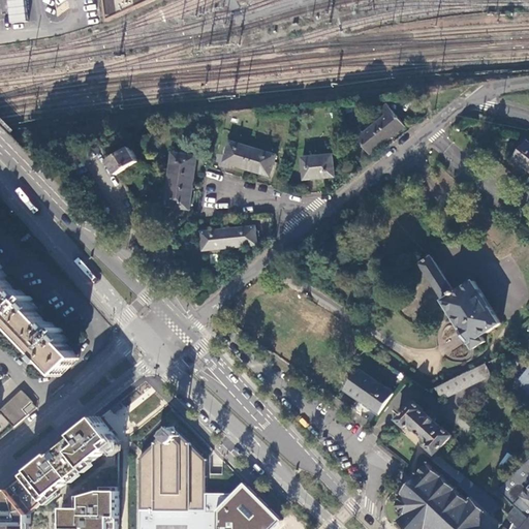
[(9,0),(12,24),(32,22),(29,0),(9,0)]
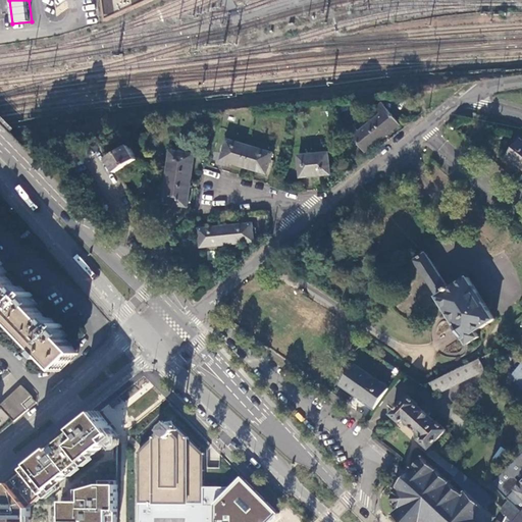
[(103,0),(106,20),(156,0),(103,0)]
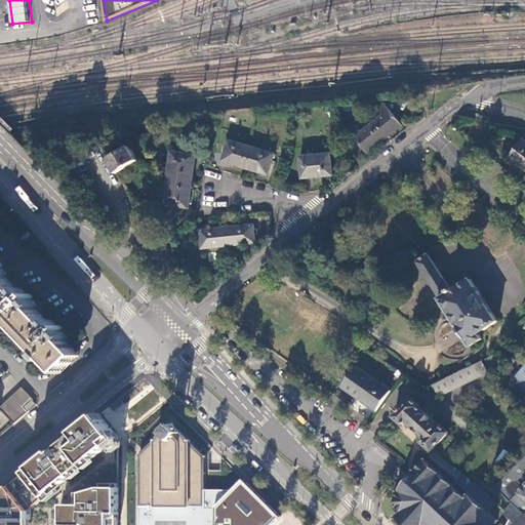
[(384,115),(372,123),(386,138),(402,125),(385,104),(378,109),(384,115)]
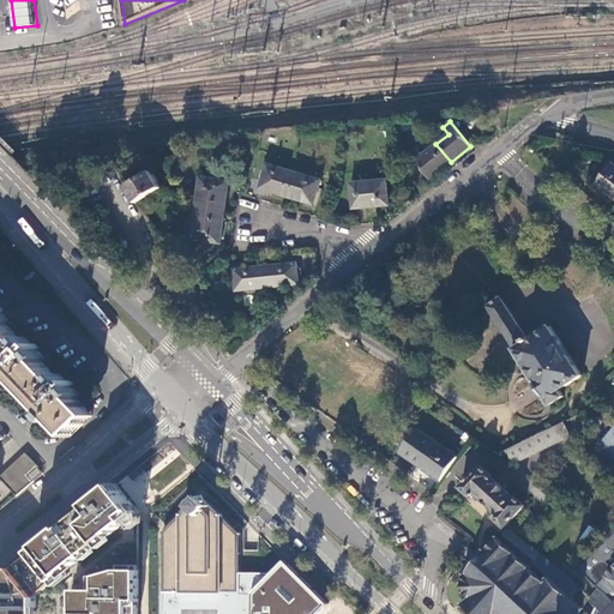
[(451,162),(435,144),(422,155),(417,148),(409,154),(429,179),(451,162)]
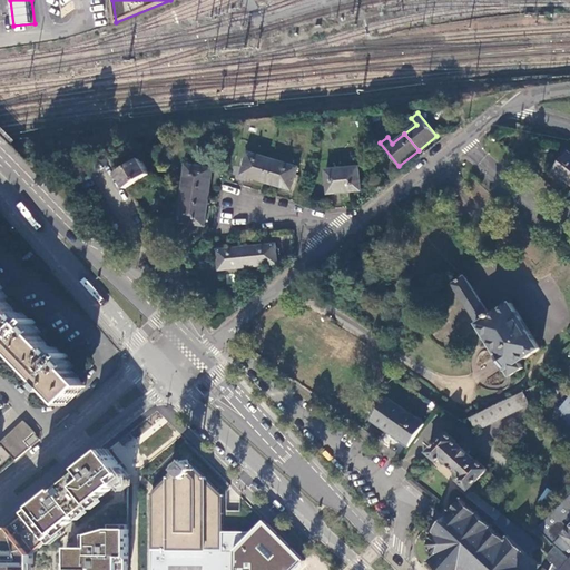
[(266,183),(273,159),(248,151),(241,175),(266,183)]
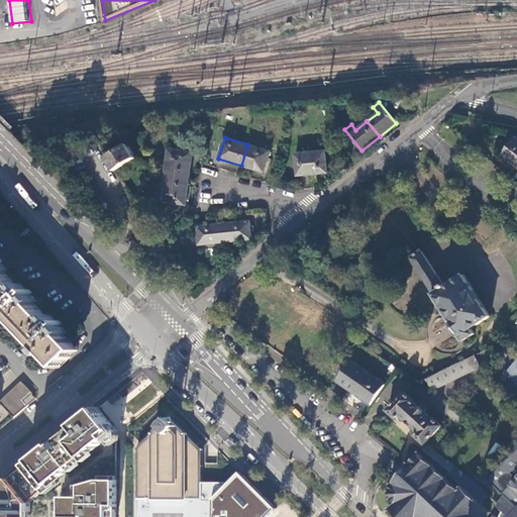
[(516,167),(516,138),(515,137),(502,156),(516,167)]
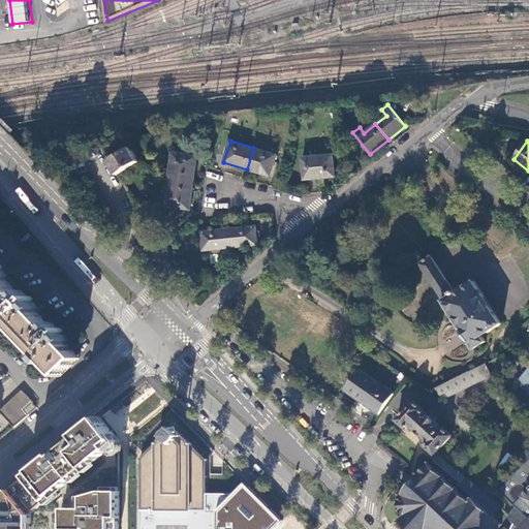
[(131,147),(111,160),(119,175),(139,161),(131,147)]
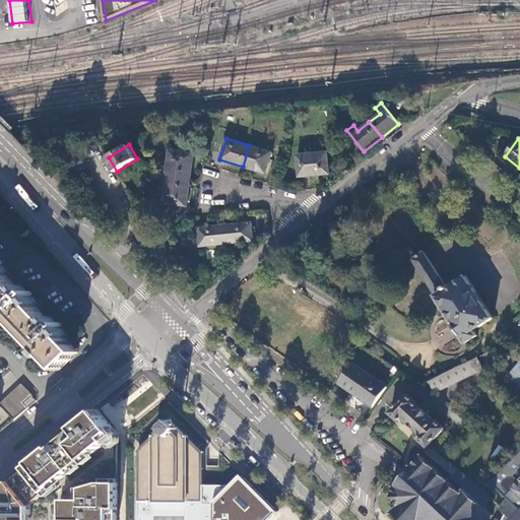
[(272,152),(249,145),(243,167),(265,174),(272,152)]
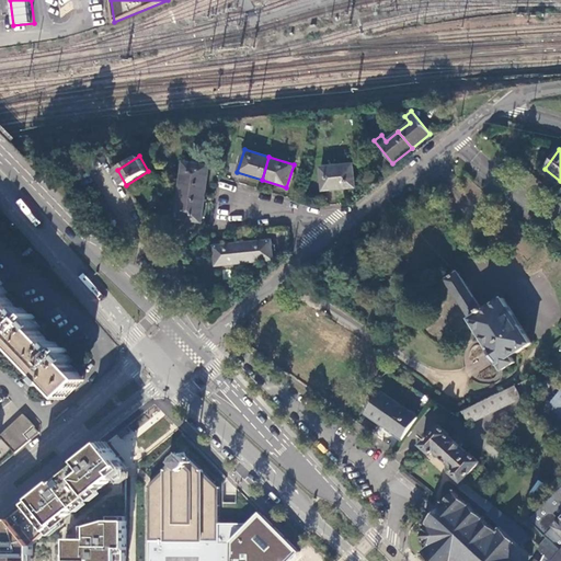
[(183,161),(179,190),(205,194),(209,165),(183,161)]
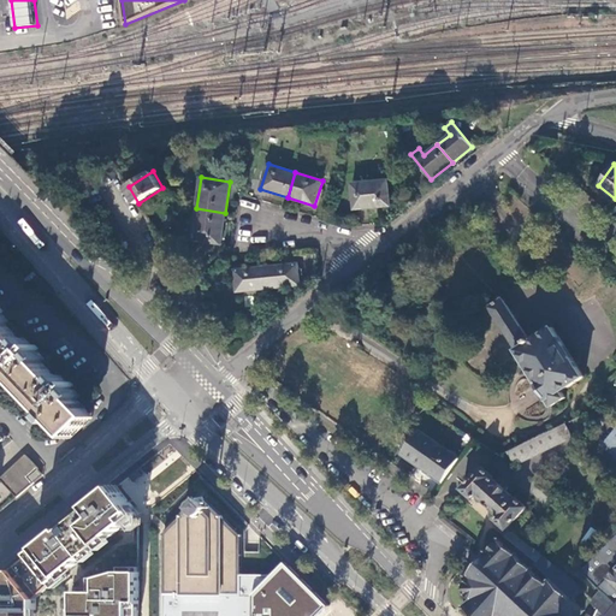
[(353,183),(355,209),(390,206),(389,181),(353,183)]
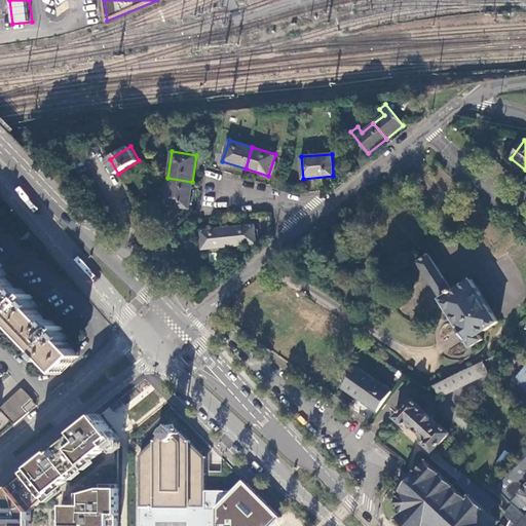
[(192,182),(167,178),(163,204),(188,209),(192,182)]
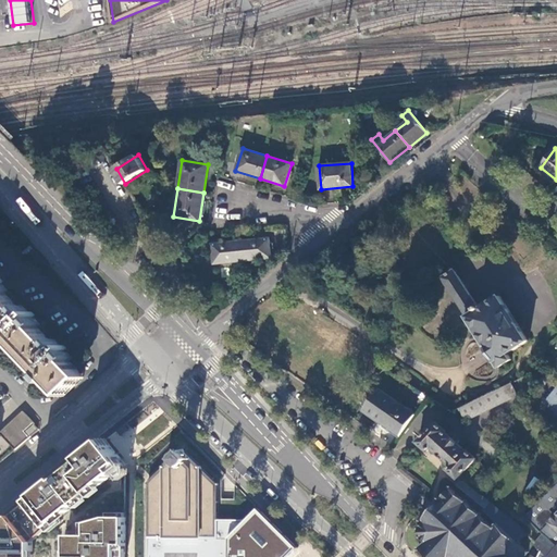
[(270,239),(240,242),(243,261),(272,259),(270,239)]
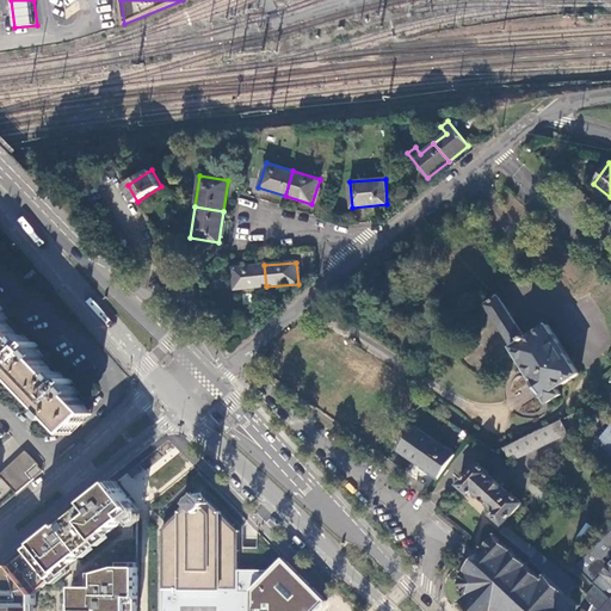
[(235,290),(265,288),(266,287),(264,265),(233,269),(235,290)]
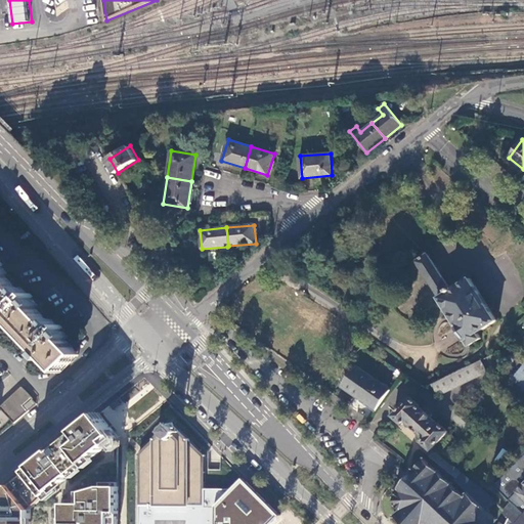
[(417,261),(470,345),(481,338),(478,333),(497,320),(471,278),(451,291),(428,254),(417,261)]
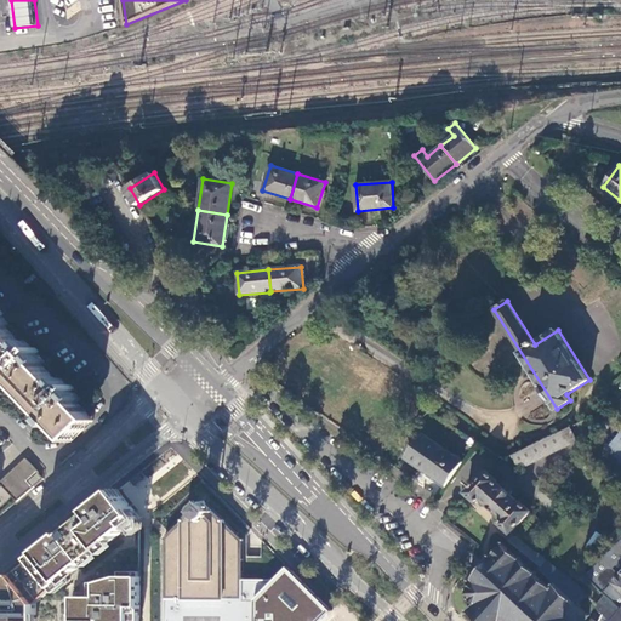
[(0,365),(50,417),(45,421),(51,427),(56,423),(73,442),(95,420),(78,403),(80,399),(72,391),(75,388),(72,385),(69,387),(62,380),(58,382),(41,364),(44,362),(40,357),(36,359),(34,355),(36,353),(39,351),(35,347),(33,349),(26,341),(23,345),(6,326),(10,324),(5,319),(1,322),(0,320),(0,315),(1,315),(3,313),(0,309),(0,365)]
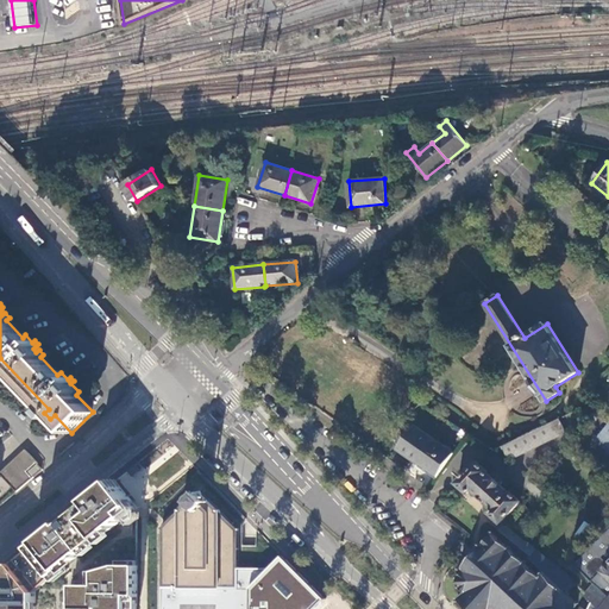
[(566,433),(559,419),(503,446),(509,460),(566,433)]
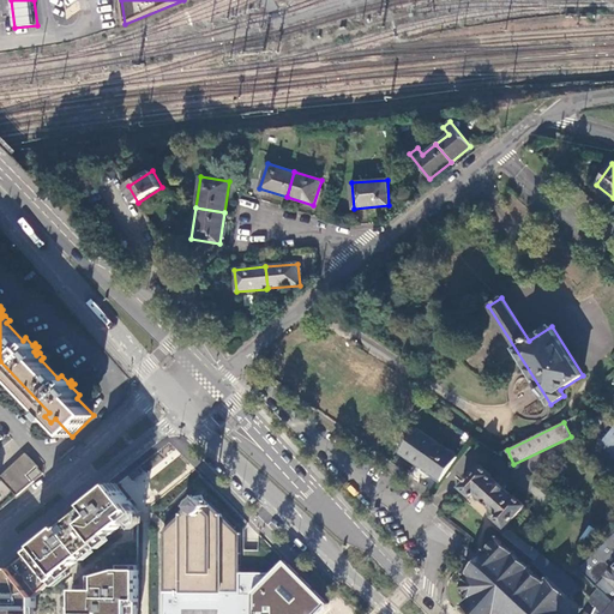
[(613,426),(600,441),(613,453),(613,426)]
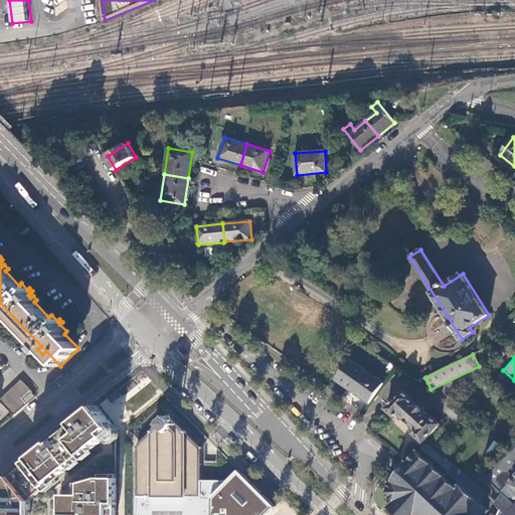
[(354,394),(369,405),(384,384),(351,360),(336,379),(355,393),(354,394)]
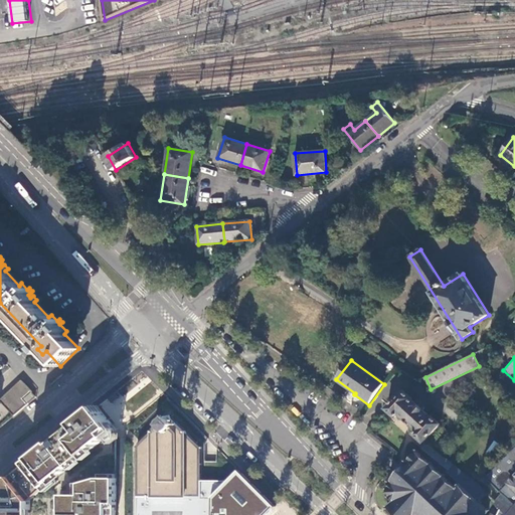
[(31,390),(22,380),(0,400),(14,415),(28,404),(22,398),(31,390)]
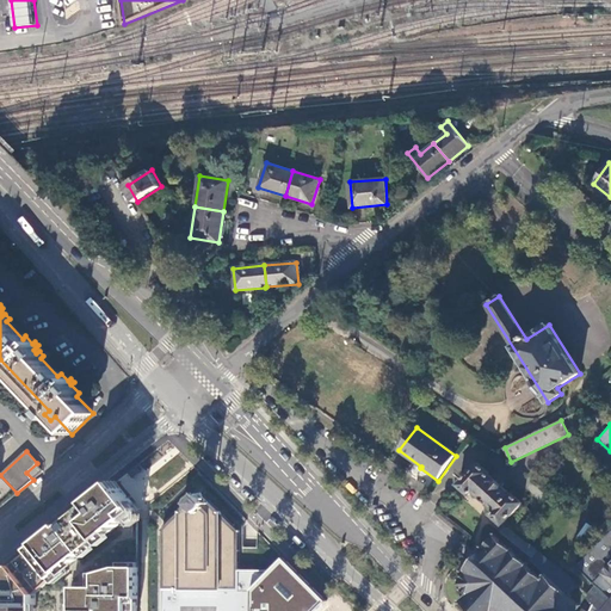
[(37,463),(26,473),(34,480),(43,470),(37,463)]
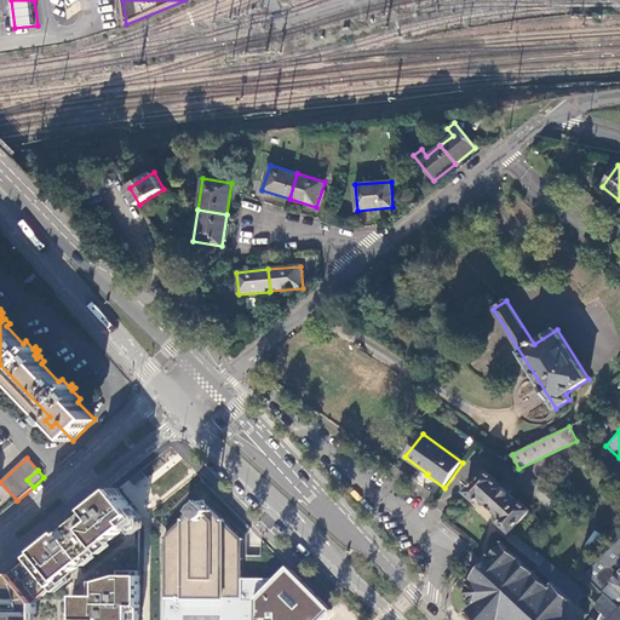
[(499,522),(510,533),(532,510),(521,500),(518,501),(497,481),(499,480),(487,470),(466,493),(477,503),(481,498),(503,518),(499,522)]
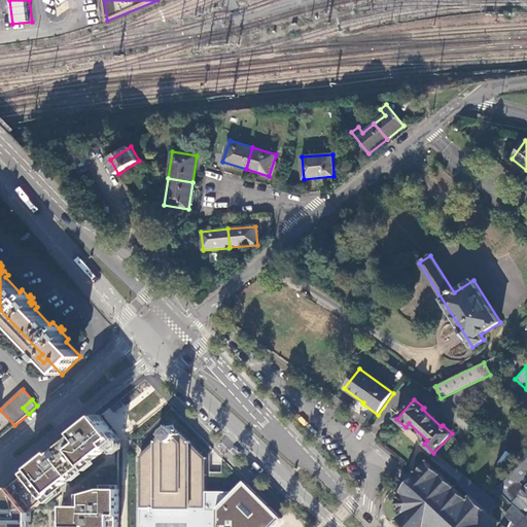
[(34,504),(44,496),(47,498),(120,441),(100,415),(0,495),(0,526),(32,526),(33,513),(37,508),(34,504)]
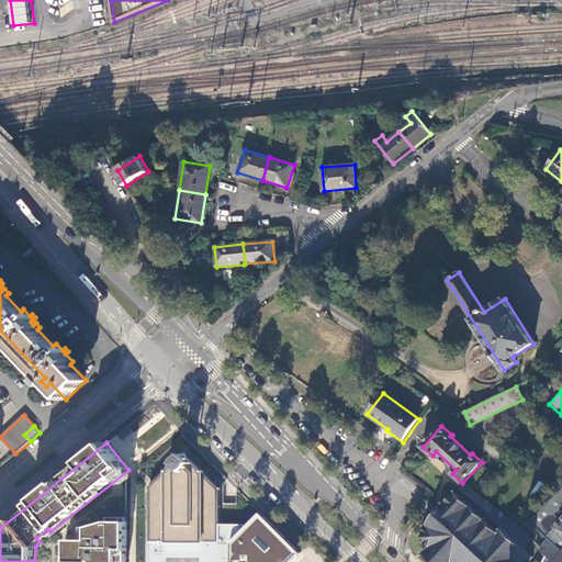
[(291,561),(301,552),(261,515),(250,525),(221,524),(221,486),(184,449),(146,485),(147,541),(146,561),(291,561)]
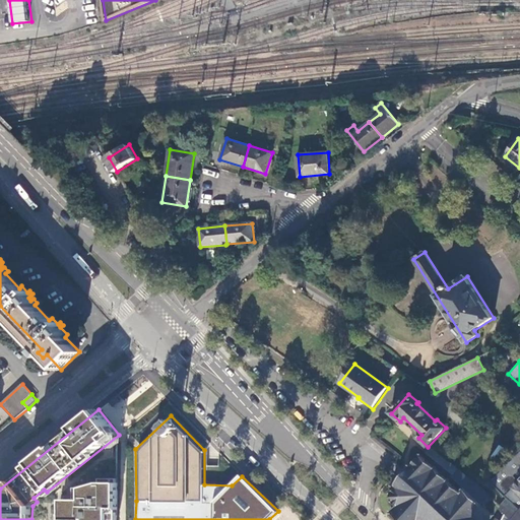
[(499,519),(497,517),(495,519),(489,519),(494,515),(485,508),(488,507),(485,505),(492,498),(475,484),(476,482),(433,450),(429,450),(424,456),(421,454),(419,454),(420,457),(413,465),(411,463),(409,465),(411,467),(408,471),(407,470),(406,471),(407,472),(401,478),(400,478),(399,479),(400,480),(396,484),(394,484),(394,486),(396,486),(397,488),(393,492),(391,492),(390,493),(392,494),(393,500),(392,501),(392,503),(394,502),(399,506),(394,512),(392,512),(392,514),(394,514),(400,519),(499,519)]
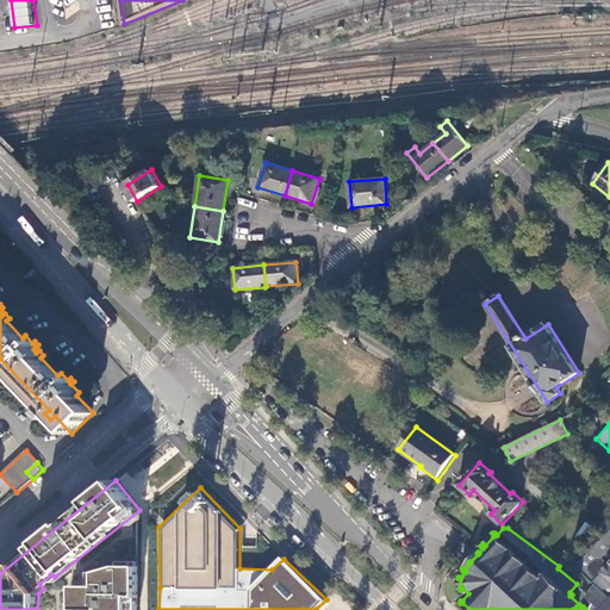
[(609,596),(609,530),(593,548),(577,566),(593,583),(593,582),(596,585),(595,586),(609,598),(609,596)]
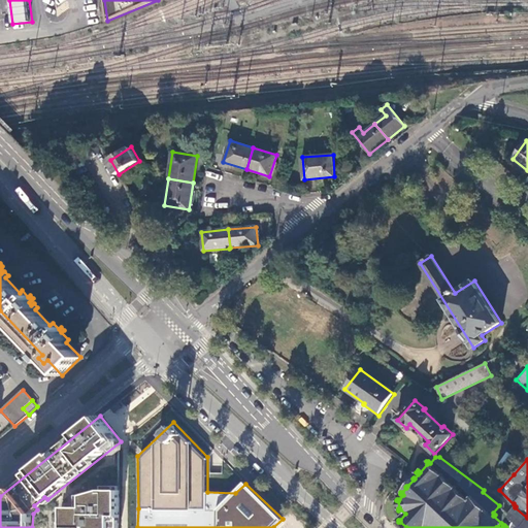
[(85,507),(65,506),(64,527),(120,527),(121,490),(103,490),(85,495),(85,507)]
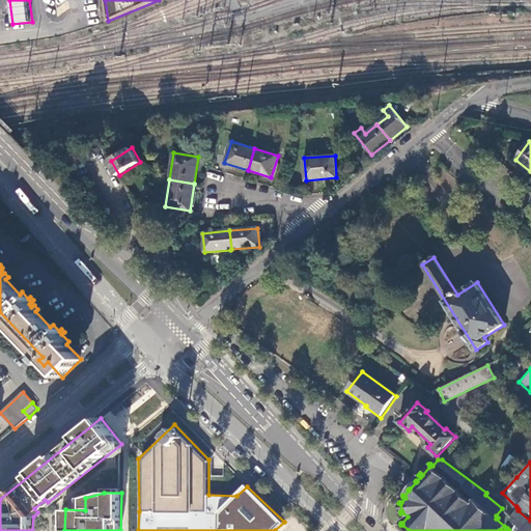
[(37,512),(48,502),(45,500),(34,508),(37,512)]
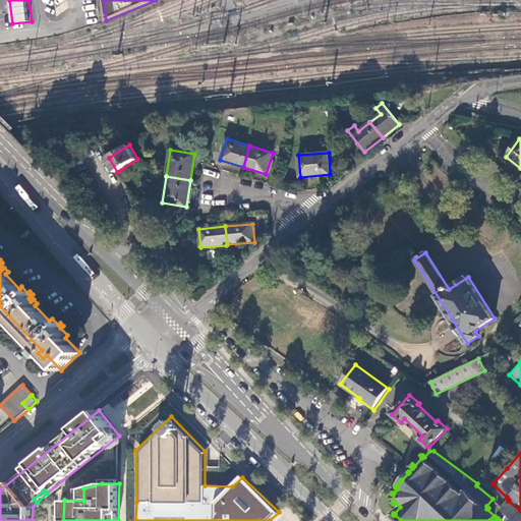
[(520,520),(520,509),(520,511),(508,501),(501,509),(503,512),(507,515),(504,520),(520,520)]
